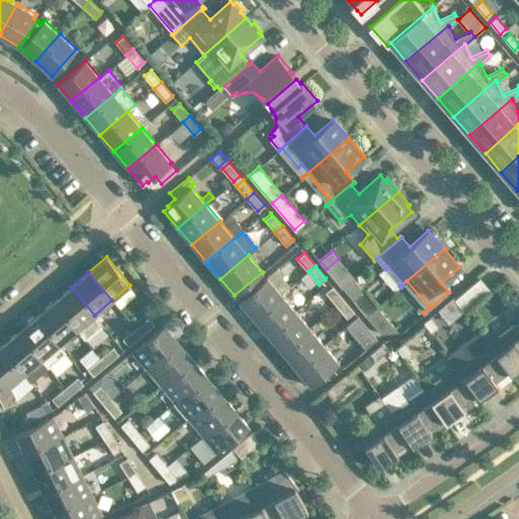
[(238,300),(252,317),(281,294),(267,277),(238,300)]
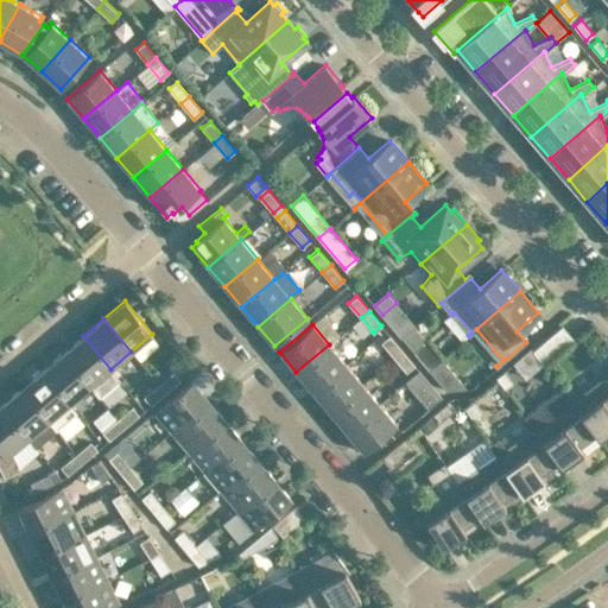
[(413,352),(426,341),(413,325),(401,336),(413,352)]
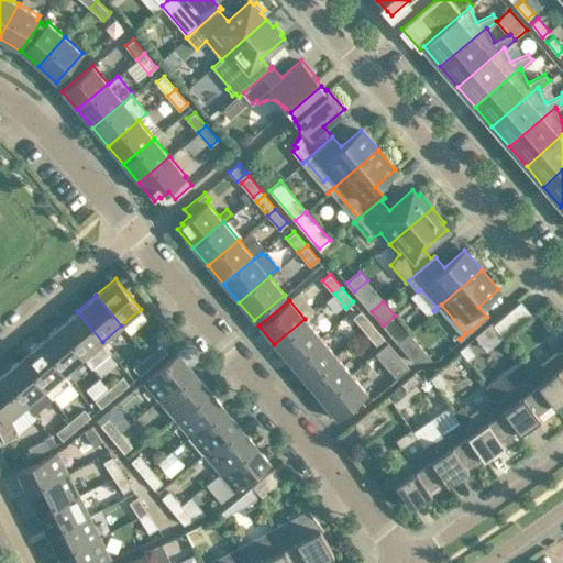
[(504,337),(531,313),(520,301),(493,324),(504,337)]
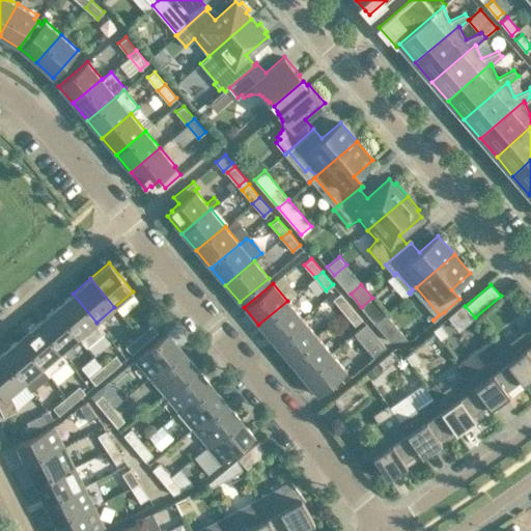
[(333,299),(344,312),(352,306),(340,292),(333,299)]
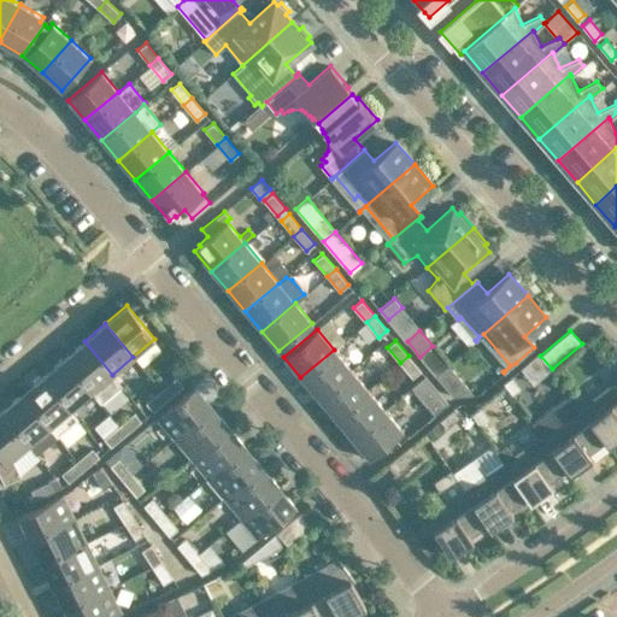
[(100,403),(121,386),(112,375),(84,341),(63,359),(92,392),(100,403)]
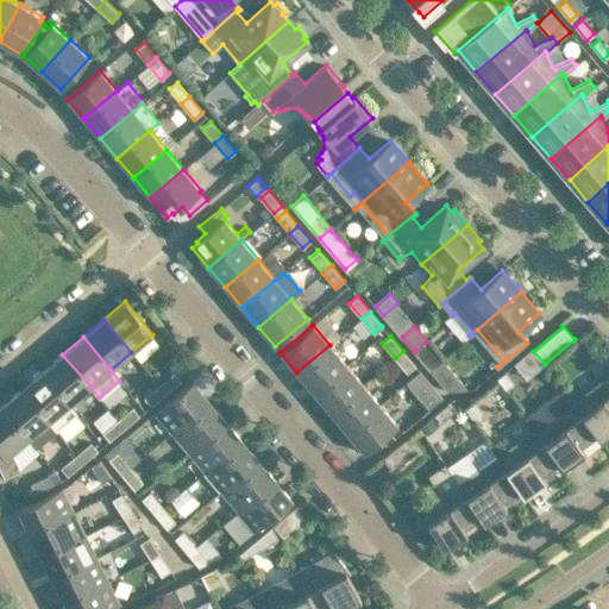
[(346,364),(330,345),(296,372),(314,393),(346,364)]
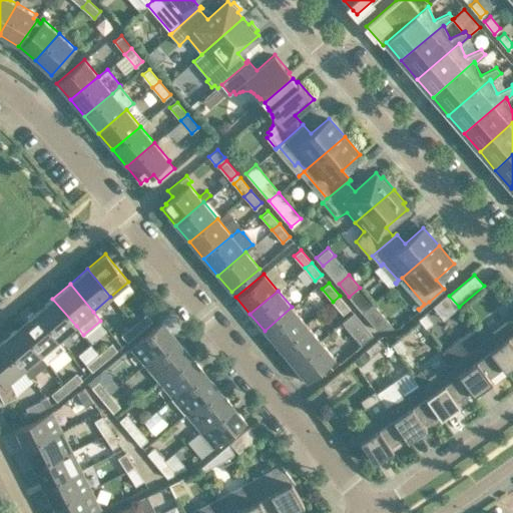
[(343,314),(350,308),(340,296),(333,302),(343,314)]
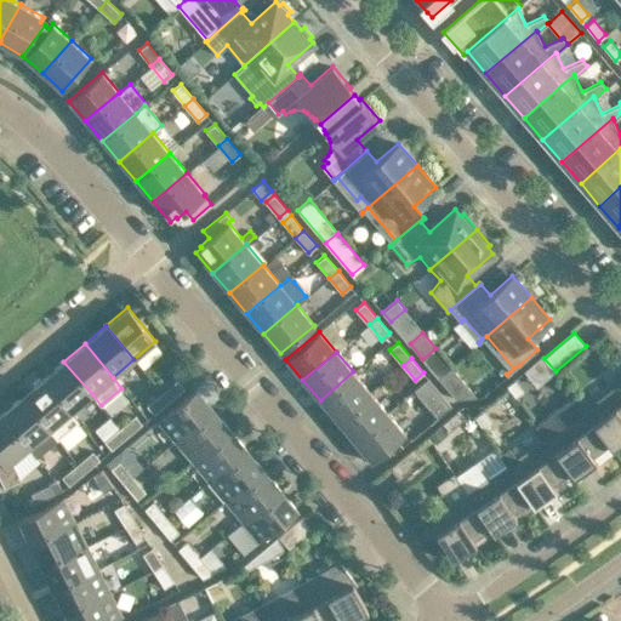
[(70,412),(92,394),(63,362),(43,379),(70,412)]
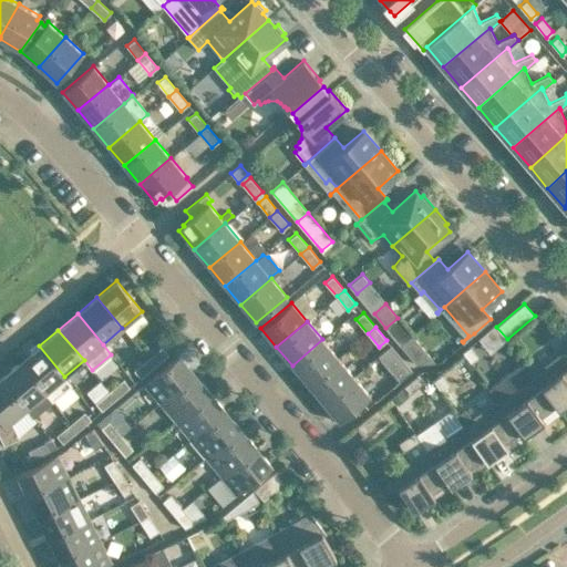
[(412,334),(400,344),(416,363),(435,362),(412,334)]
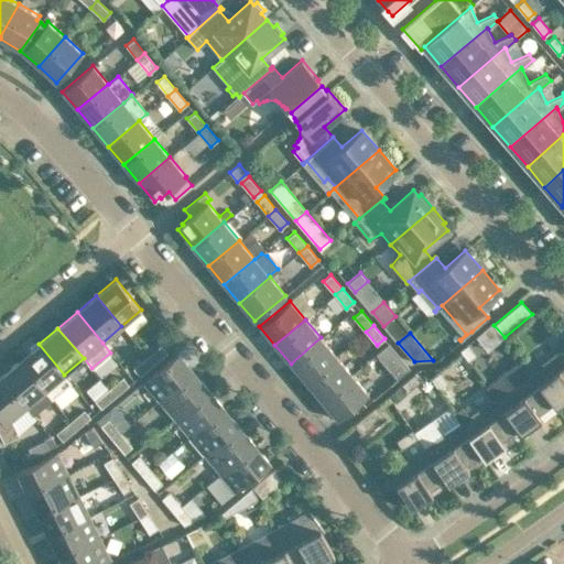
[(321,337),(291,364),(306,382),(337,356),(321,337)]
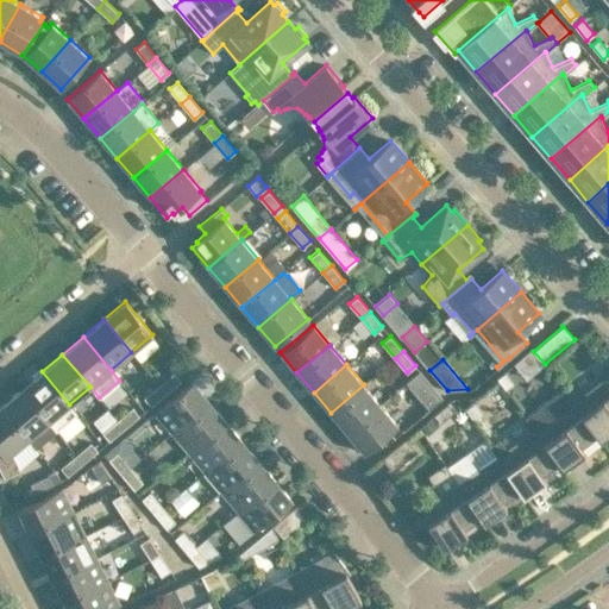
[(419,370),(406,382),(428,409),(443,397),(419,370)]
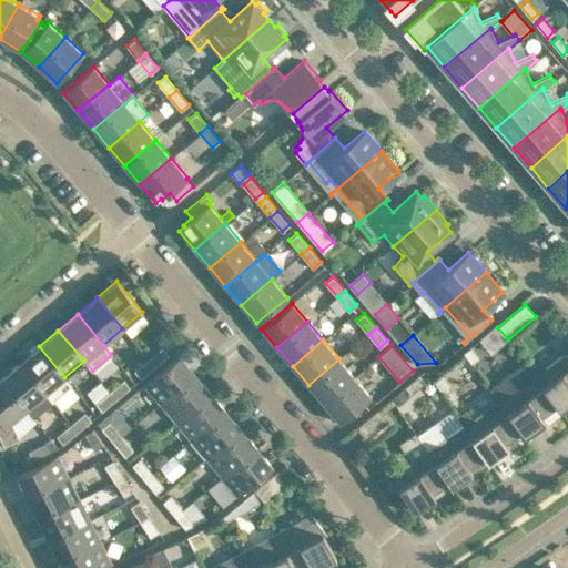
[(53,403),(71,387),(63,378),(64,377),(39,346),(19,363),(53,403)]
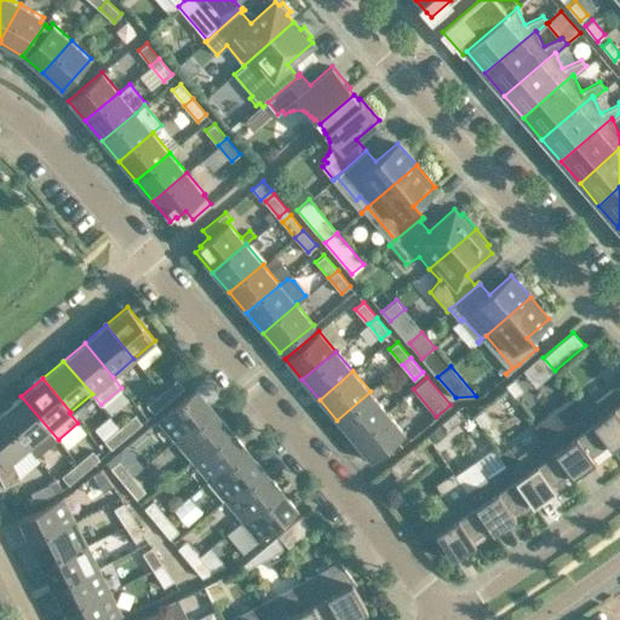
[(619,378),(604,390),(583,408),(581,408),(608,442),(607,442),(610,447),(619,440),(619,378)]
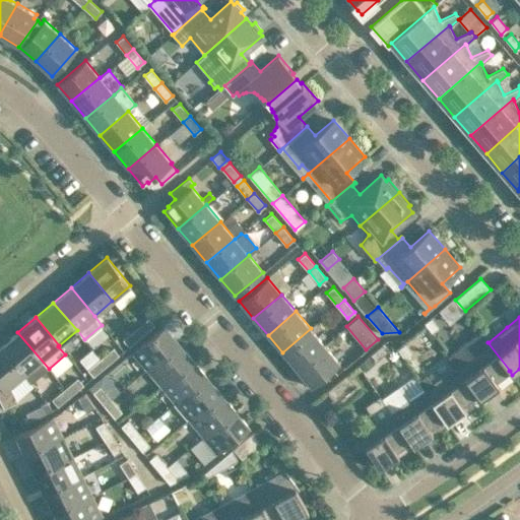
[(148,318),(135,328),(141,335),(154,325),(148,318)]
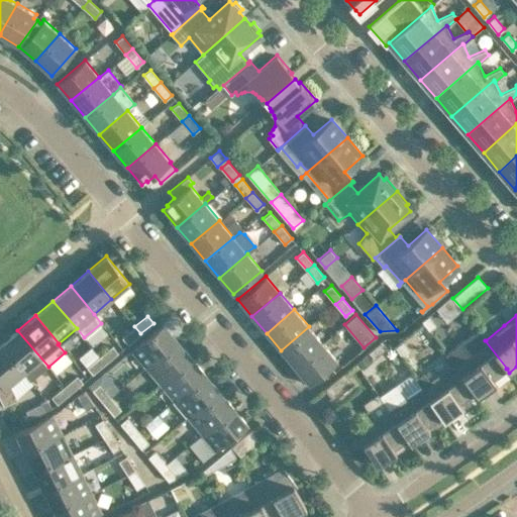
[(422,321),(429,330),(436,325),(429,316),(422,321)]
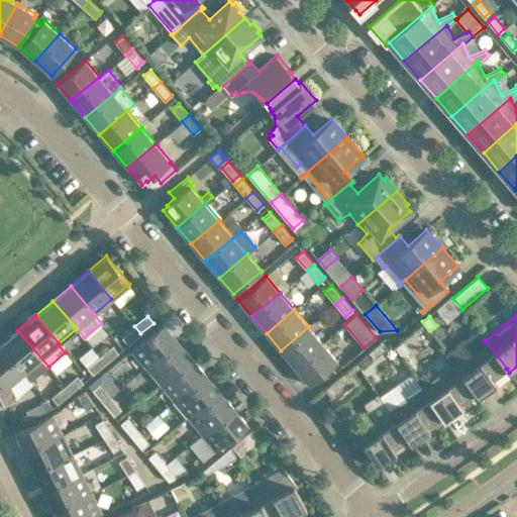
[(131,349),(145,367),(177,340),(170,331),(168,333),(162,325),(164,324),(163,323),(131,349)]
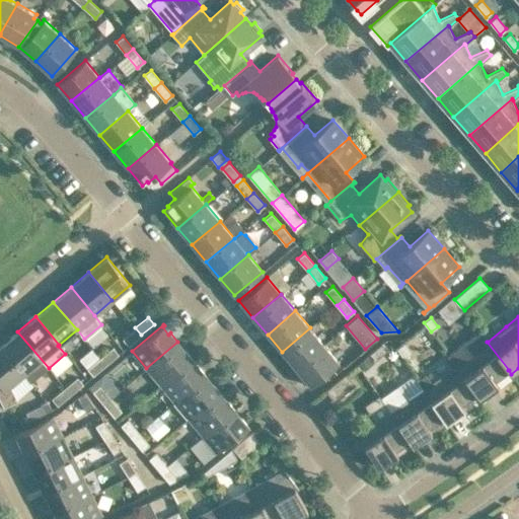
[(123,339),(129,346),(141,335),(135,327),(123,339)]
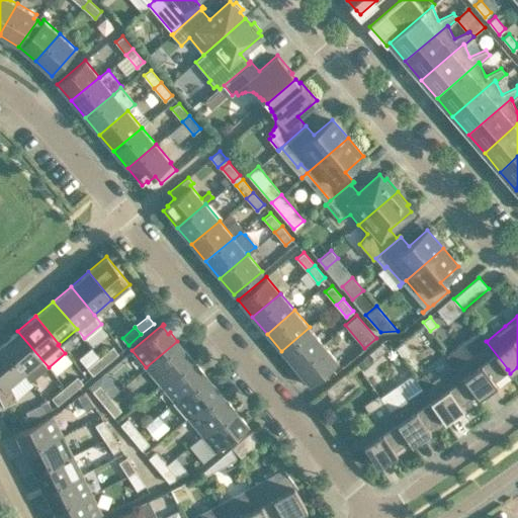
[(323,343),(310,327),(281,351),(294,367),(323,343)]
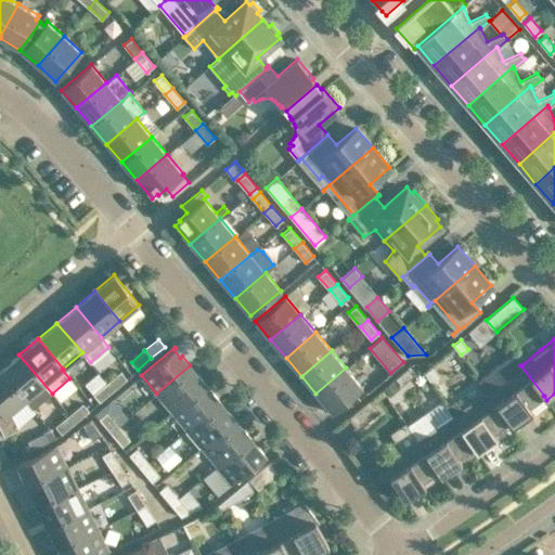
[(26,399),(34,409),(52,394),(18,355),(0,370),(25,400),(26,399)]
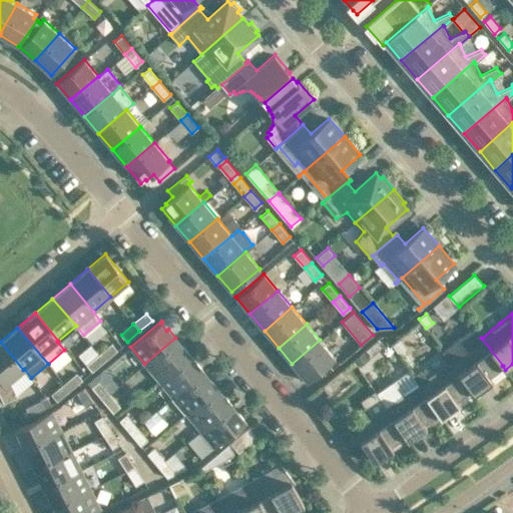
[(503,366),(481,338),(482,338),(474,328),(443,352),(450,361),(471,389),(470,390),(473,394),(492,380),(489,376),(502,366),(503,366)]
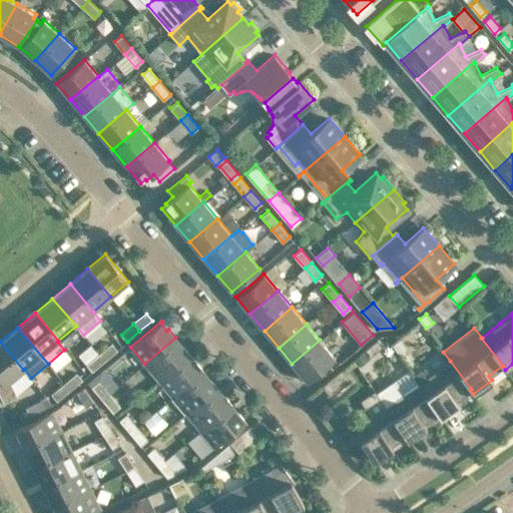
[(176,339),(175,338),(144,364),(158,380),(189,354),(182,346),(180,347),(174,340),(176,339)]
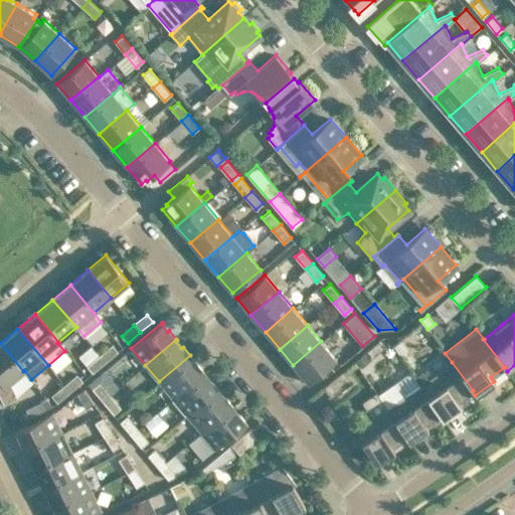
[(308,383),(336,359),(321,341),(293,365),(308,383)]
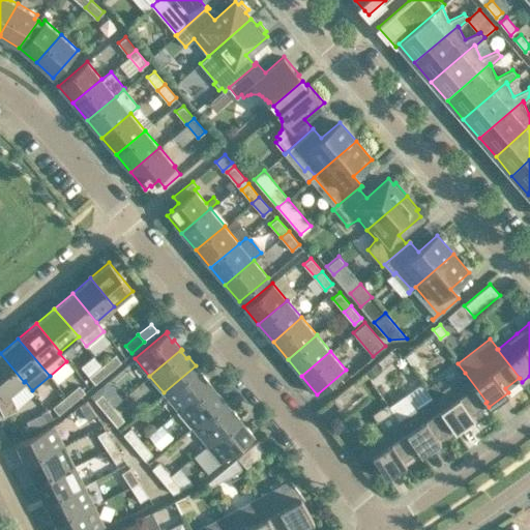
[(394,358),(389,351),(377,361),(383,367),(394,358)]
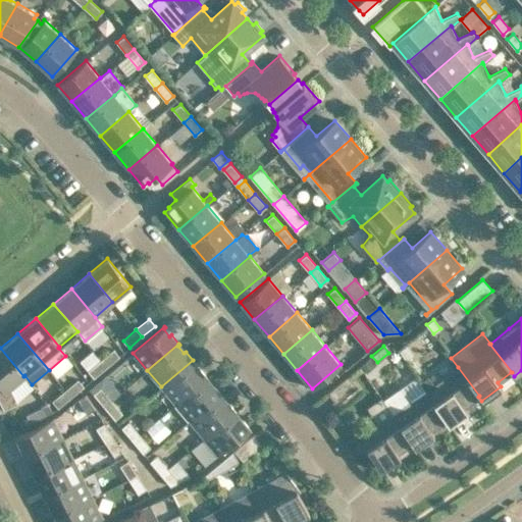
[(17,402),(10,387),(23,376),(0,348),(0,402),(4,409),(17,402)]
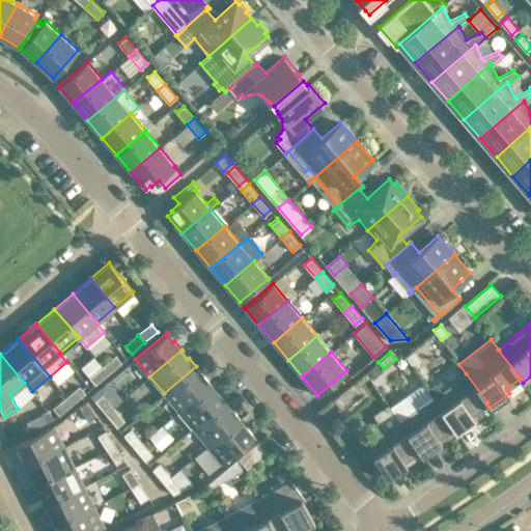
[(121,362),(115,355),(102,366),(108,373),(121,362)]
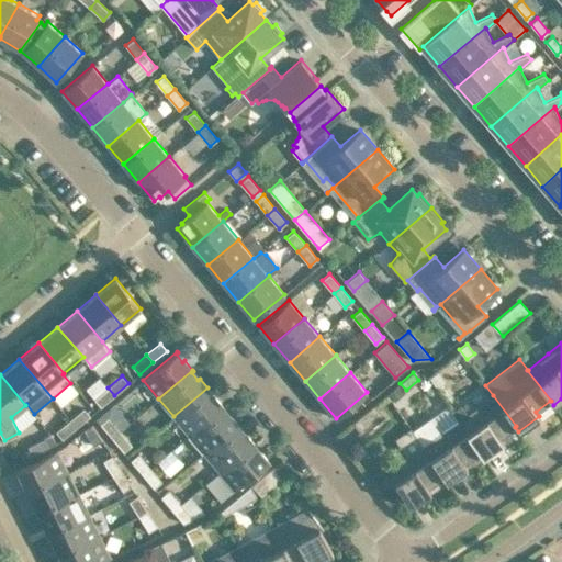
[(94,398),(101,406),(114,395),(108,388),(94,398)]
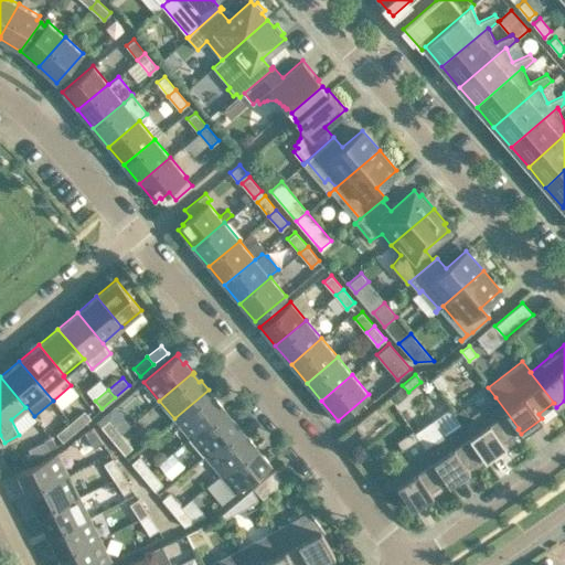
[(210,391),(209,390),(174,418),(190,437),(222,411),(223,411),(225,409),(216,398),(214,401),(208,393),(210,391)]
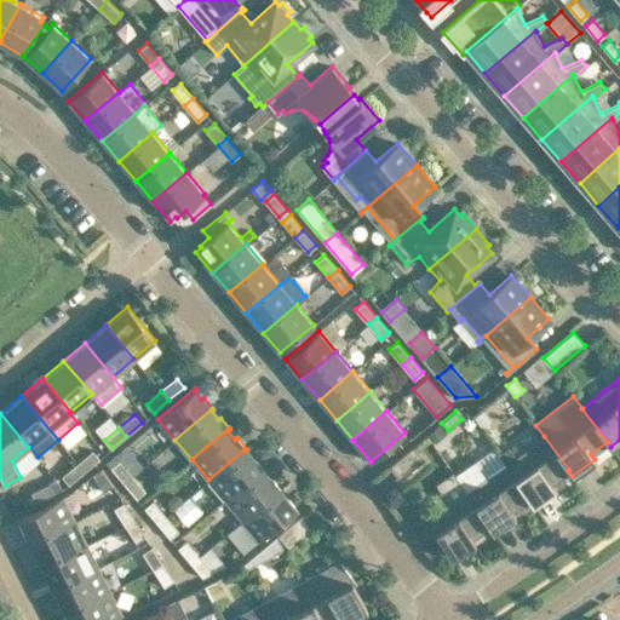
[(551,483),(568,471),(569,470),(544,436),(505,464),(529,498),(529,499),(532,504),(555,488),(551,483)]
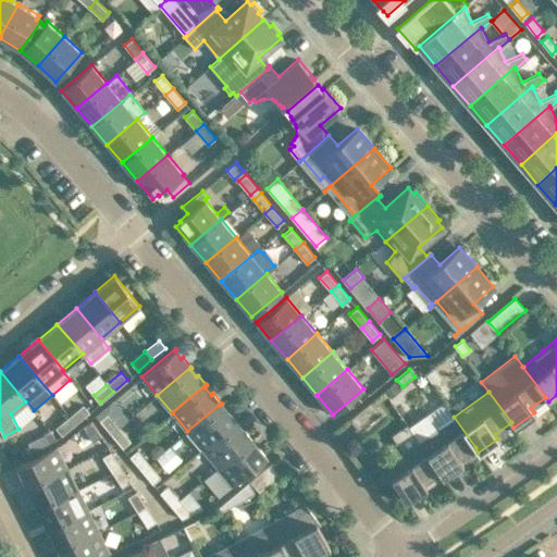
[(349,419),(359,431),(381,412),(371,400),(349,419)]
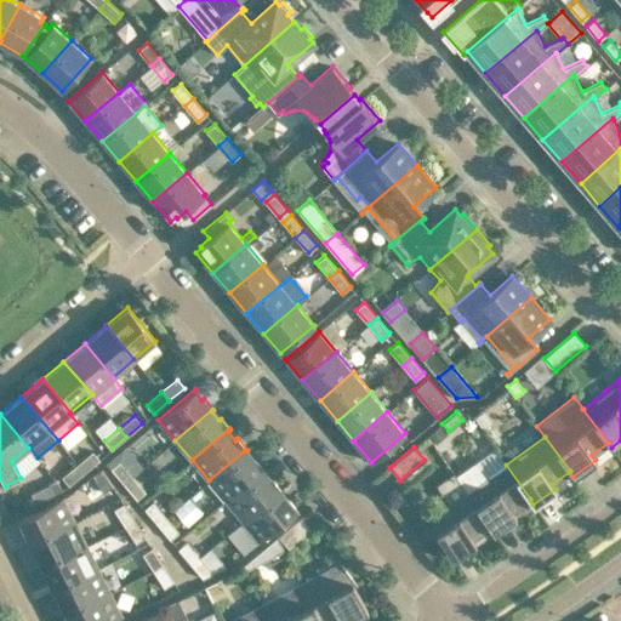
[(92,450),(77,463),(84,472),(100,459),(92,450)]
